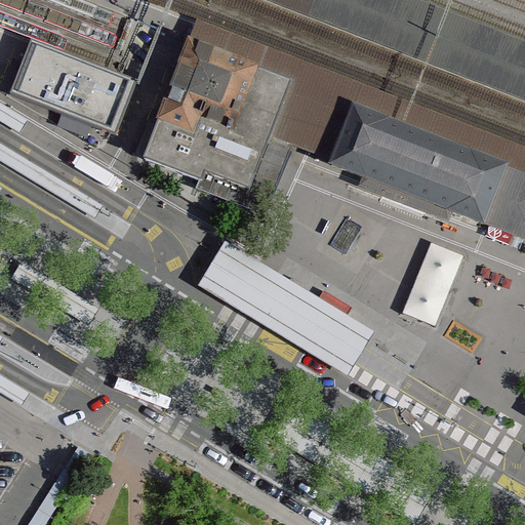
[(524,43),(413,0),(264,0),(524,102),(524,43)]
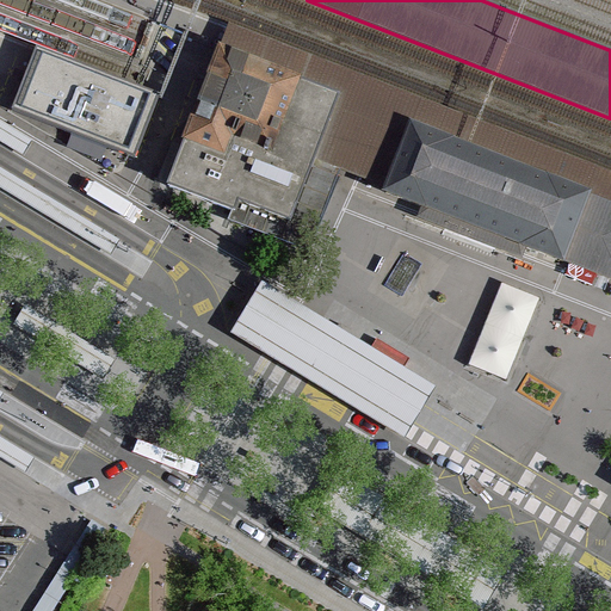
[(160,97),(36,47),(18,91),(12,112),(109,149),(135,160),(160,97)]
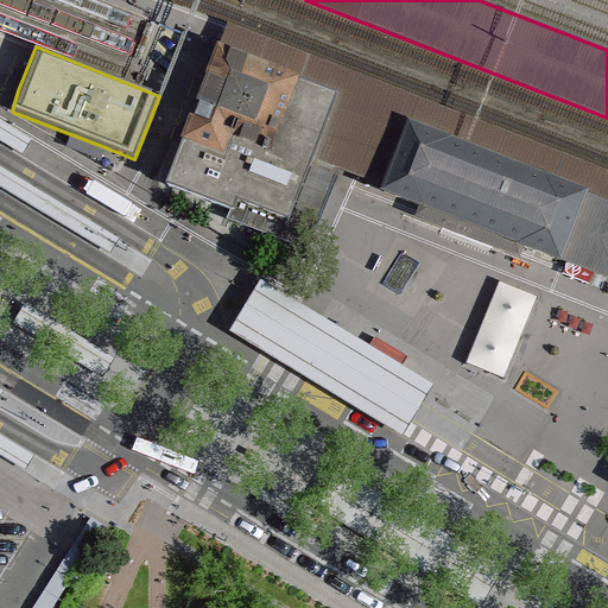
[(339,96),(219,50),(166,187),(244,216),(247,206),(290,222),(305,179),(316,183),(318,178),(321,171),(311,168),(339,96)]
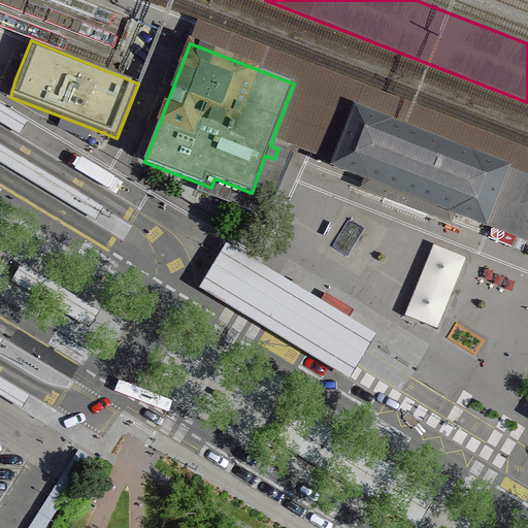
[(0,121),(20,133),(27,121),(0,103),(0,121)]
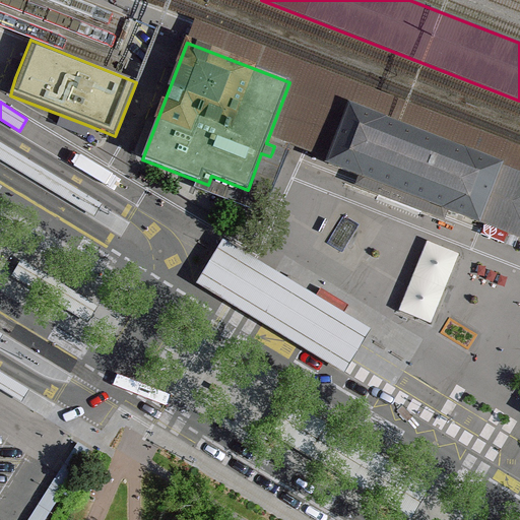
[(350,109),(328,165),(519,238),(519,175),(447,146),(451,137),(420,126),(417,135),(350,109)]
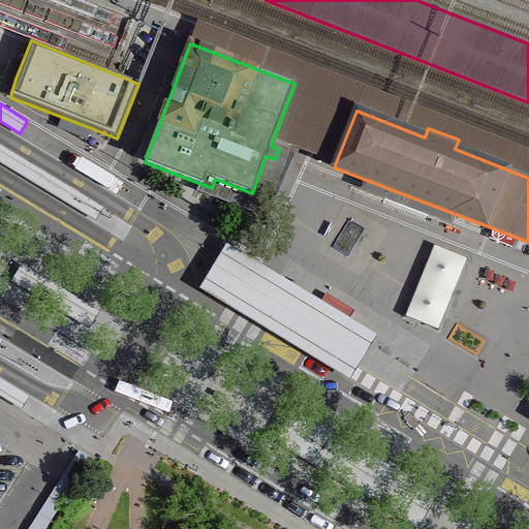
[(261,263),(229,244),(205,286),(201,290),(232,309),(246,317),(291,344),(349,379),(354,372),(362,360),(377,333),(261,263)]
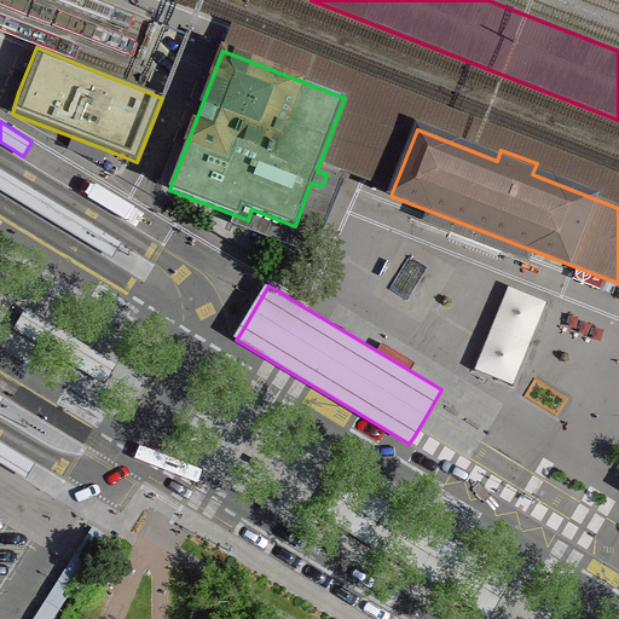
[(547,301),(508,285),(474,368),(513,383),(547,301)]
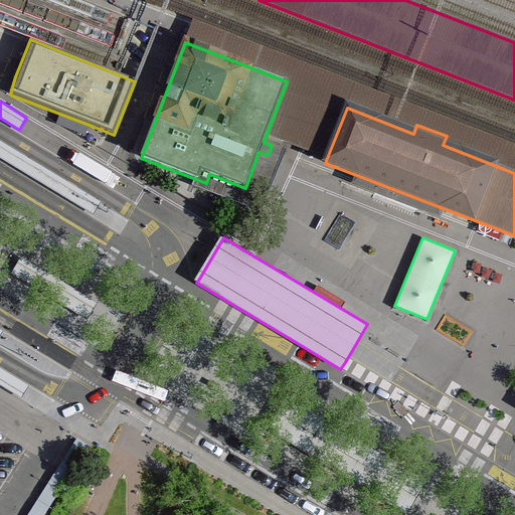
[(29,385),(0,367),(0,383),(21,397),(29,385)]
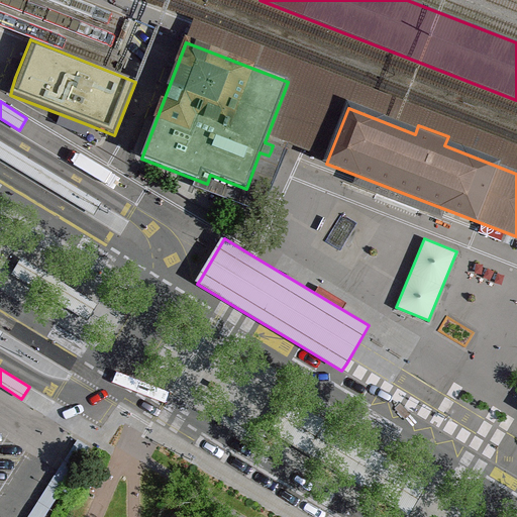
[(356,443),(284,399),(267,426),(407,512),(424,485),(356,443)]
